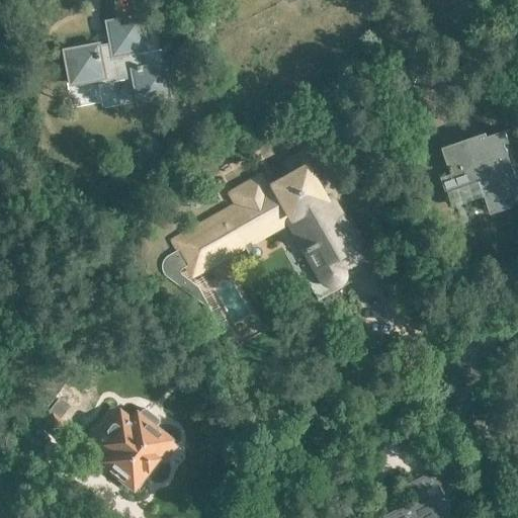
[(138,102),(170,96),(164,64),(138,69),(134,51),(145,49),(139,16),(106,22),(110,46),(97,48),(96,45),(64,52),(70,84),(98,78),(99,81),(133,75),(138,102)]
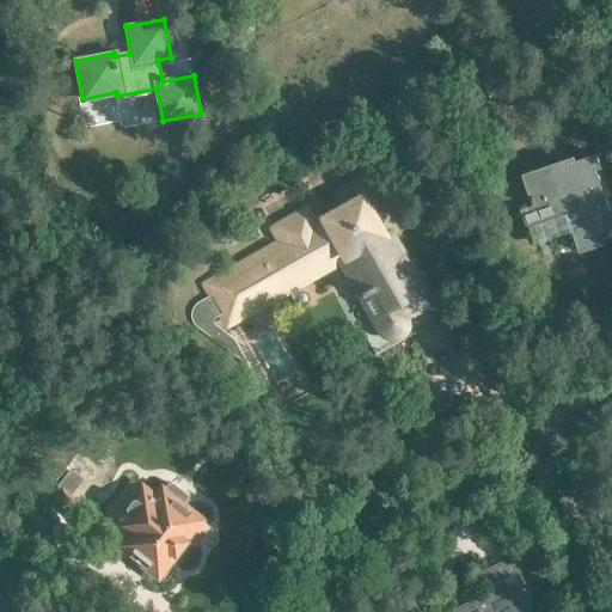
[(576,161),(575,158),(522,176),(533,206),(521,210),(526,226),(530,226),(530,228),(533,227),(545,263),(557,259),(549,234),(570,227),(580,252),(585,251),(585,252),(605,245),(605,244),(611,240),(611,218),(597,171),(601,170),(597,154),(576,161)]
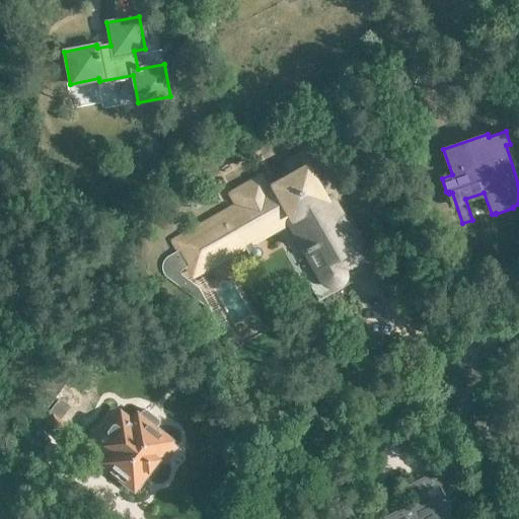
[(168,239),(175,252),(166,257),(163,260),(161,264),(161,269),(162,275),(170,281),(209,310),(197,288),(180,275),(179,273),(180,270),(184,268),(191,279),(244,249),(249,257),(251,260),(255,261),(258,258),(261,255),(262,252),(261,249),(258,247),(255,246),(251,247),(250,245),(286,226),(318,286),(368,258),(335,200),(343,195),(328,169),(320,174),(306,148),(280,162),(287,174),(266,186),(260,173),(225,193),(231,204),(168,239)]
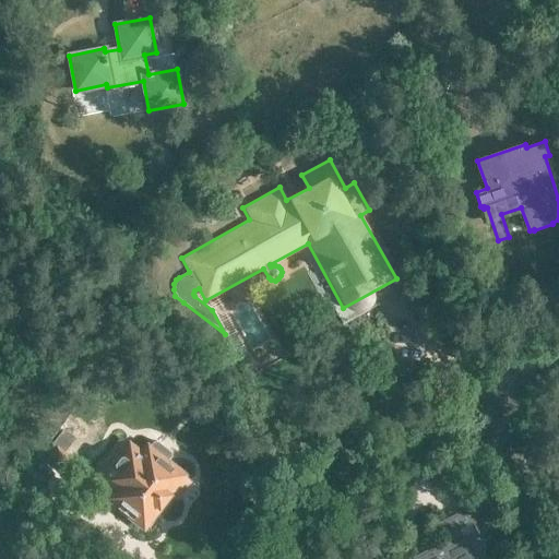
[(86,454),(71,442),(74,438),(63,429),(52,442),(55,444),(45,456),(70,475),(86,454)]
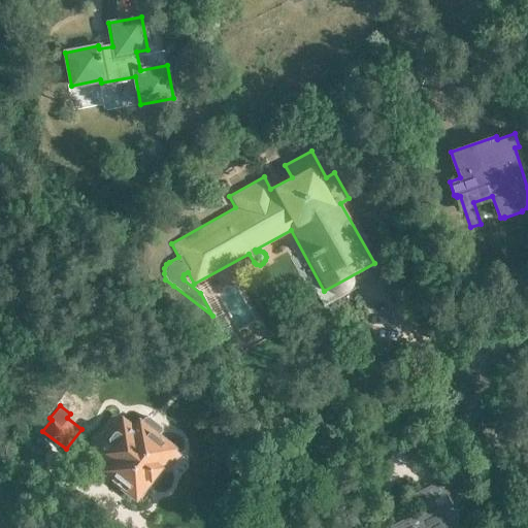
[(179,454),(176,451),(178,449),(138,417),(133,424),(121,416),(119,418),(112,413),(86,448),(93,453),(90,455),(102,464),(98,469),(135,498),(150,480),(149,479),(158,466),(166,472),(179,454)]
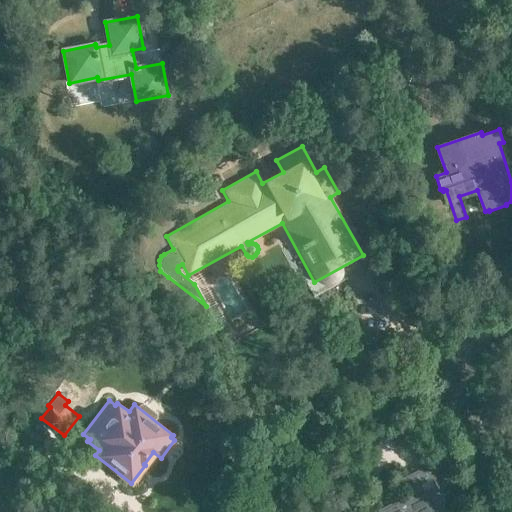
[(434,511),(426,496),(439,489),(427,465),(400,479),(408,494),(376,510),(377,511),(350,511),(343,497),(317,510),(317,511),(434,511)]
